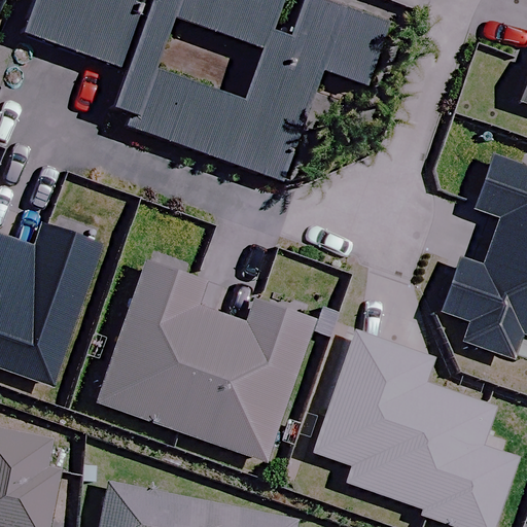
[(289,39),(270,33),(281,0),(34,0),(22,35),(127,72),(109,121),(279,182),(319,69),(364,85),(384,30),(304,1),(289,39)]
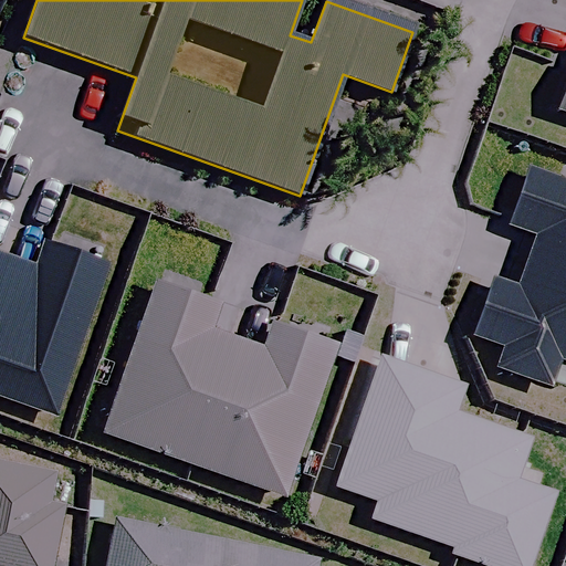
[(565,81),(556,111),(565,114),(565,81)]
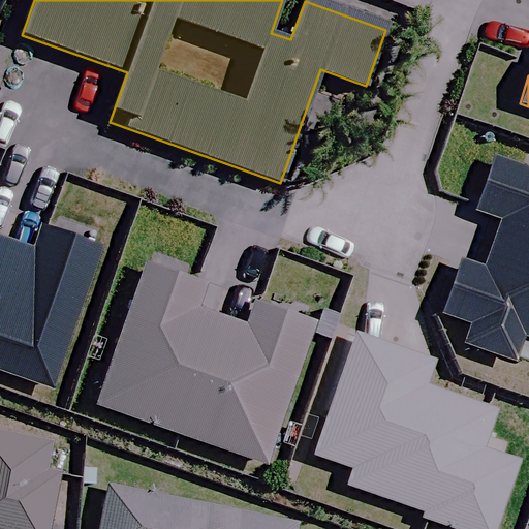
[(528,169),(495,158),(476,210),(499,218),(490,244),(528,257),(528,169)]
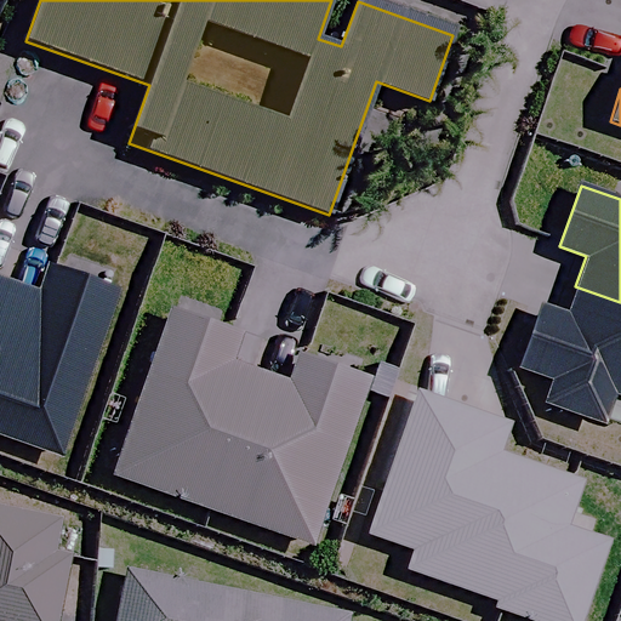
[(6,281),(0,296),(0,436),(57,456),(118,290),(46,265),(36,292),(6,281)]
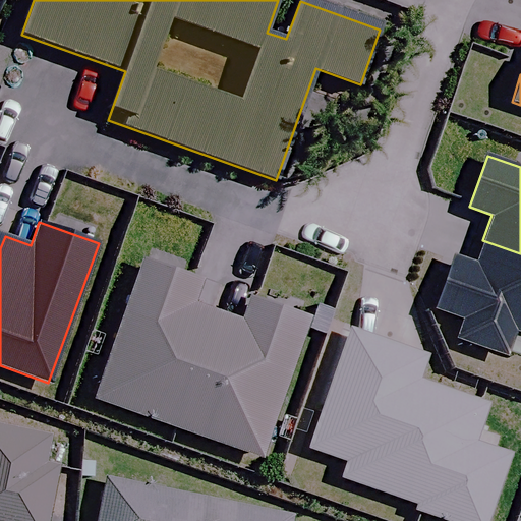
[(520,253),(482,240),(474,264),(454,256),(436,307),(464,317),(457,339),(505,356),(514,331),(520,333),(520,253)]
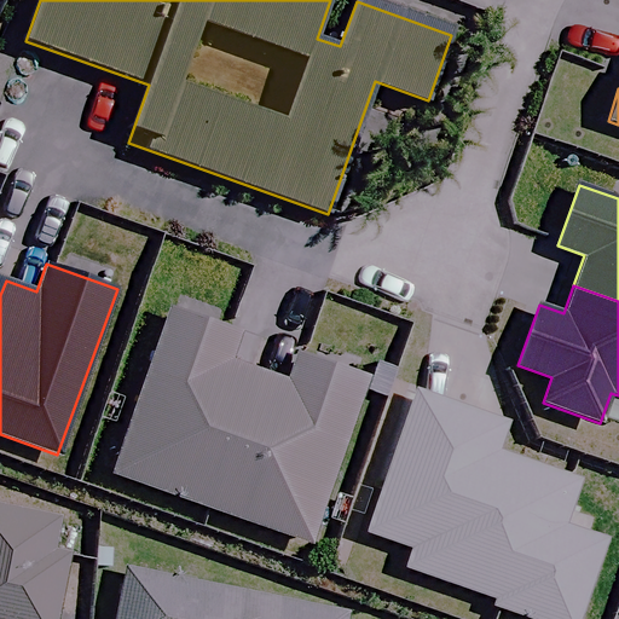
[(207,508),(256,369),(231,359),(239,333),(172,308),(113,474),(207,508)]
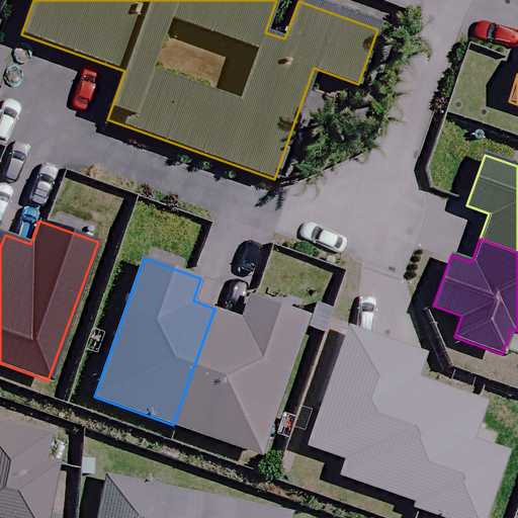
[(214,309),(173,425),(258,455),(308,316),(249,294),(241,318),(214,309)]
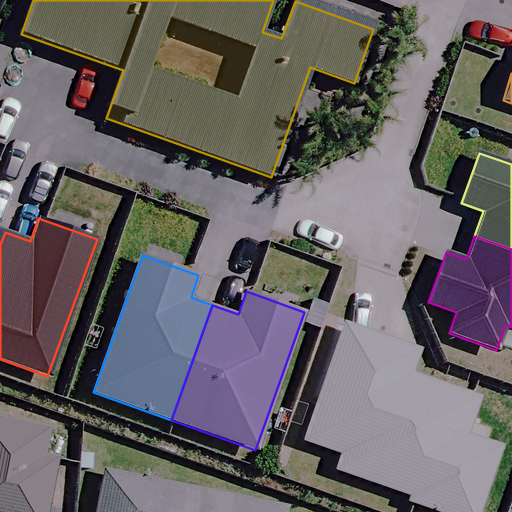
[(420,351),(344,324),(302,441),(341,455),(336,469),(409,496),(407,501),(437,511),(476,511),(500,447),(466,435),(480,397),(412,373),(420,351)]
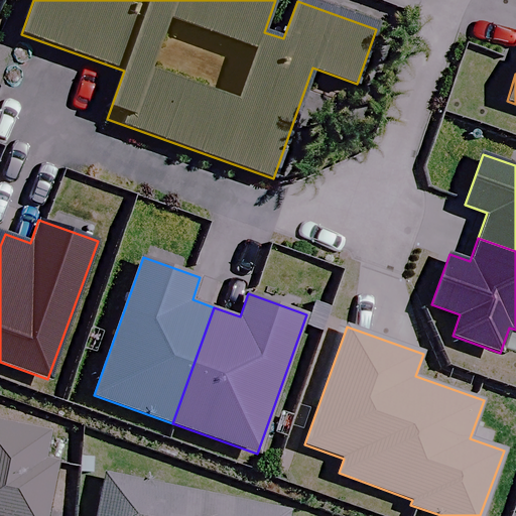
[(40,515),(55,437),(0,427),(0,515),(40,515)]
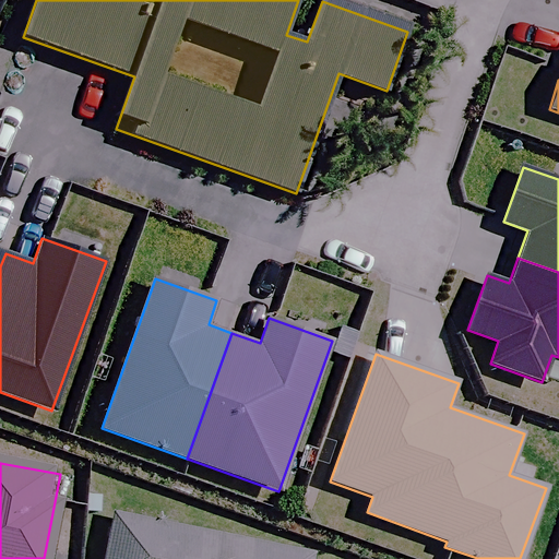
[(311,558),(312,555),(114,514),(104,558),(311,558)]
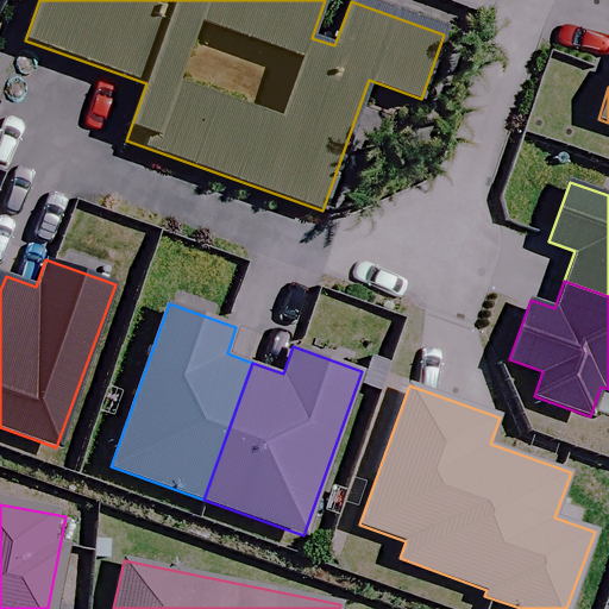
All buildings are outlined.
